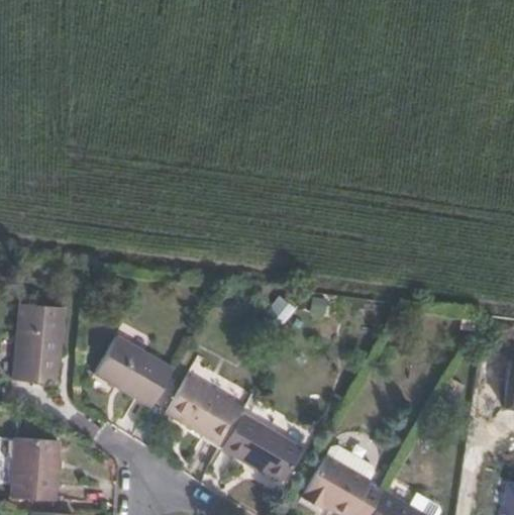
[(67,307),(21,305),(15,381),(60,385),(67,307)]
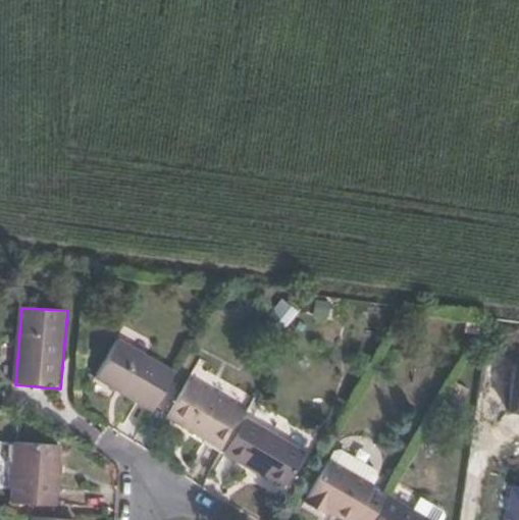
[(153,413),(174,376),(115,343),(95,378),(153,413)]
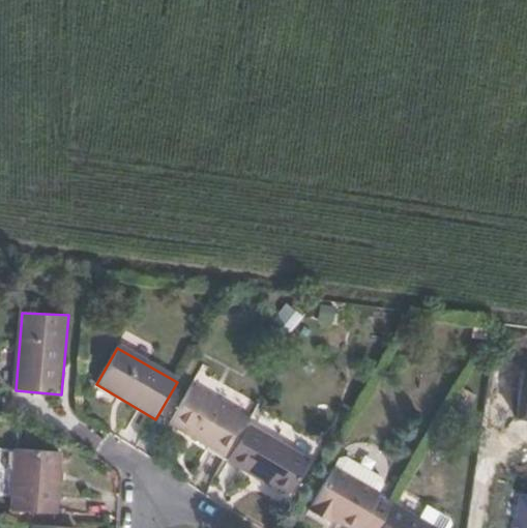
[(250,422),(252,418),(192,384),(170,421),(230,456),(250,422)]
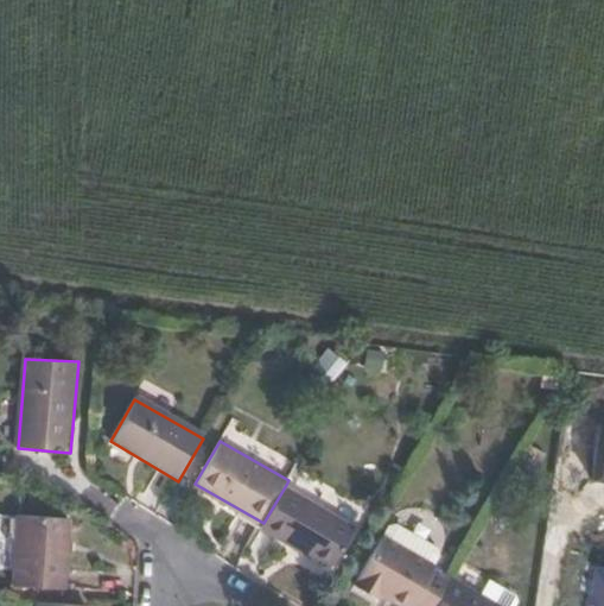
[(264,523),(261,526),(330,567),(355,525),(286,485),(264,523)]
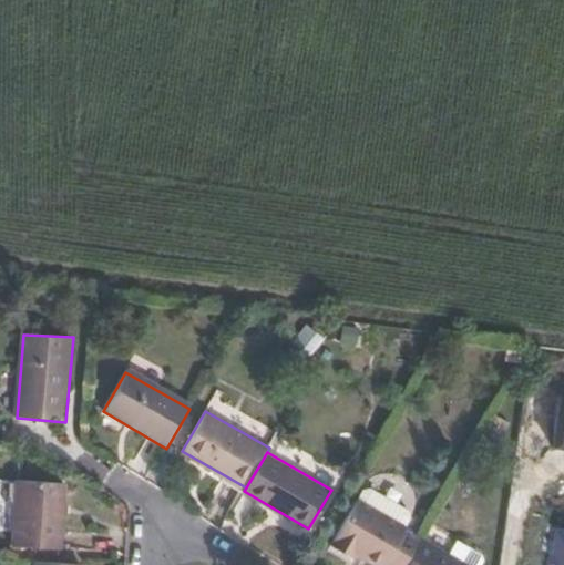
[(67,489),(19,484),(14,553),(63,556),(67,489)]
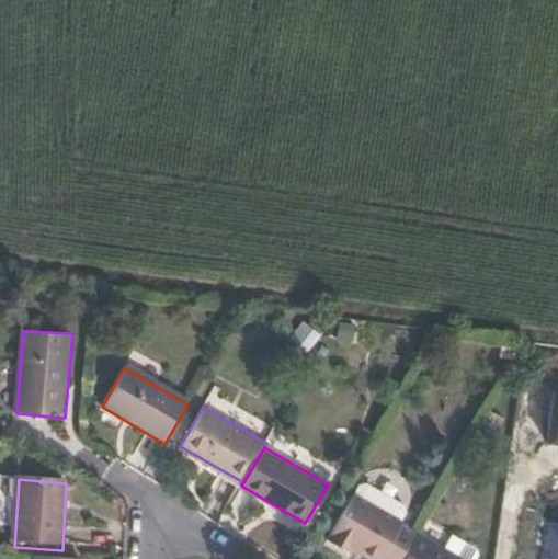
[(367,482),(360,485),(354,494),(328,540),(345,552),(350,546),(372,558),(379,558),(400,522),(406,512),(405,504),(367,482)]
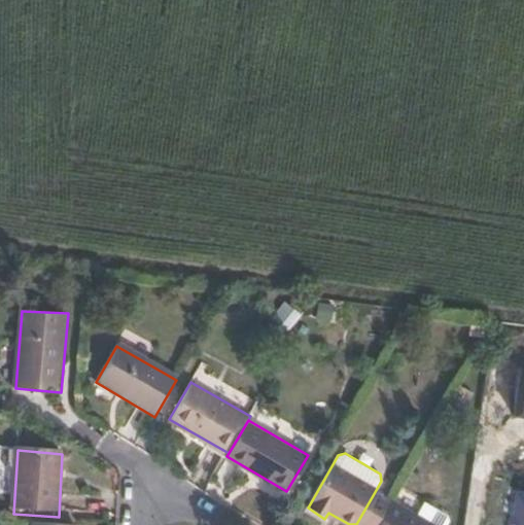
[(379,524),(393,501),(376,490),(356,524),(379,524)]
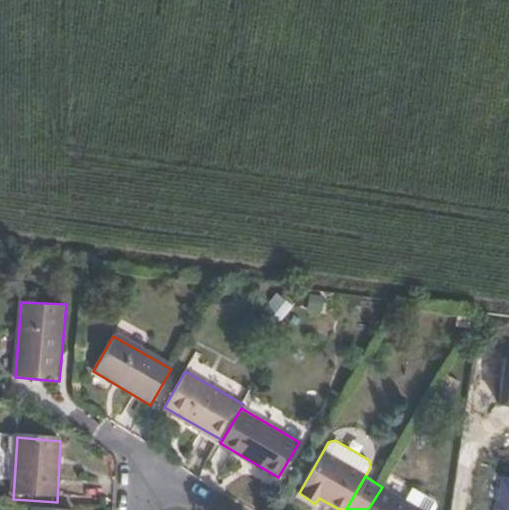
[(420,509),(406,501),(382,487),(368,509),(420,509)]
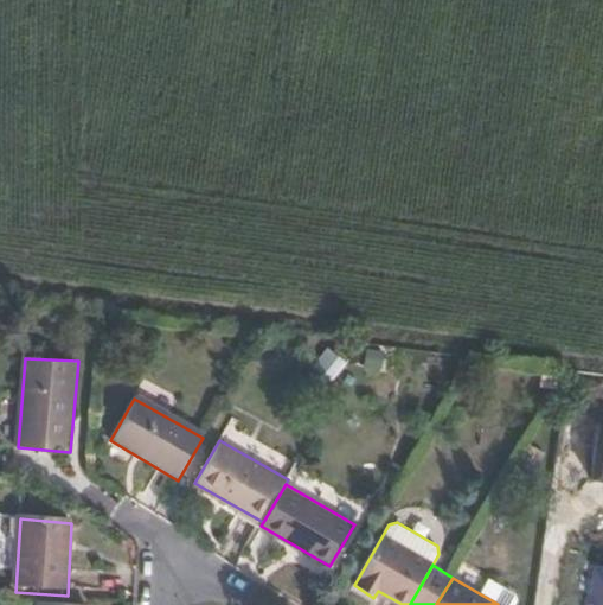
[(491,579),(481,594),(498,604),(518,604),(519,603),(517,593),(491,579)]
